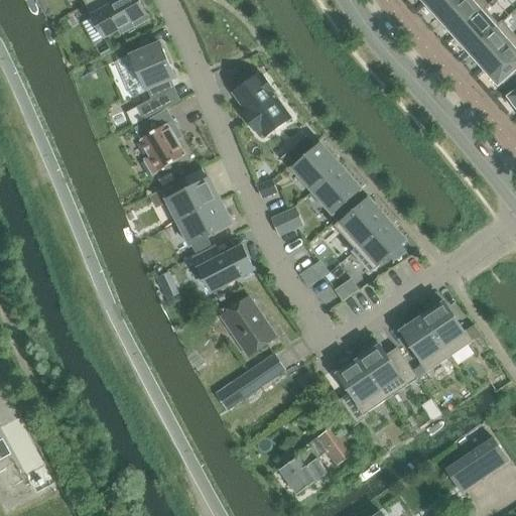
[(96,0),(88,5),(106,38),(121,29),(124,34),(150,19),(139,0),(96,0)]
